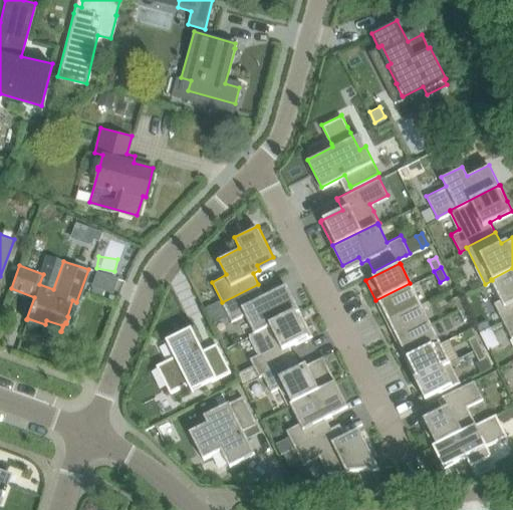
[(512,268),(491,279),(492,280),(501,298),(494,302),(502,318),(512,312),(512,268)]
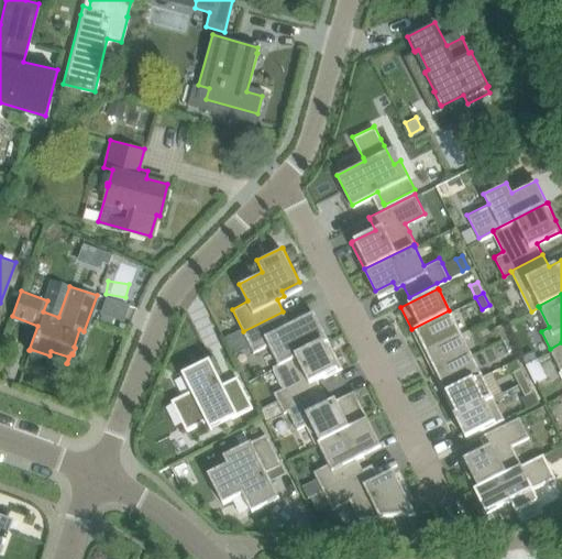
[(421,350),(460,331),(449,310),(411,329),(421,350)]
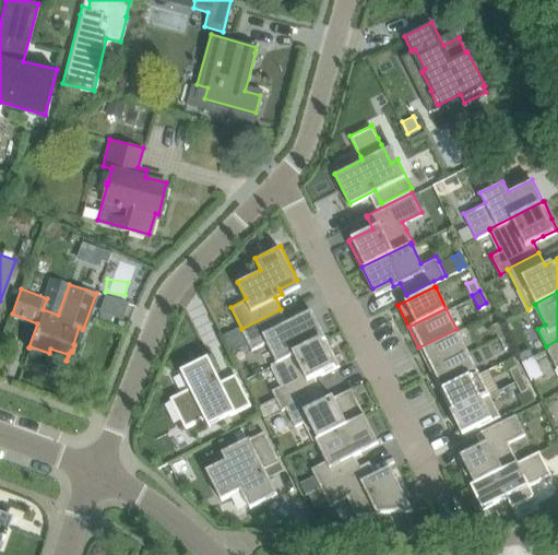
[(281,309),(241,329),(251,347),(266,340),(276,359),(277,361),(325,335),(315,315),(297,323),(294,317),(287,321),(281,309)]
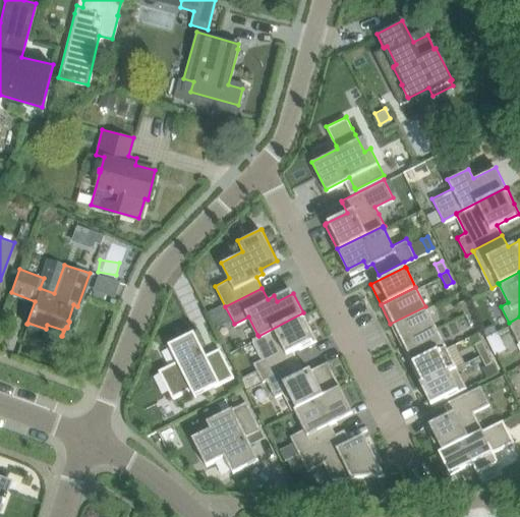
[(471,308),(465,297),(458,301),(464,311),(471,308)]
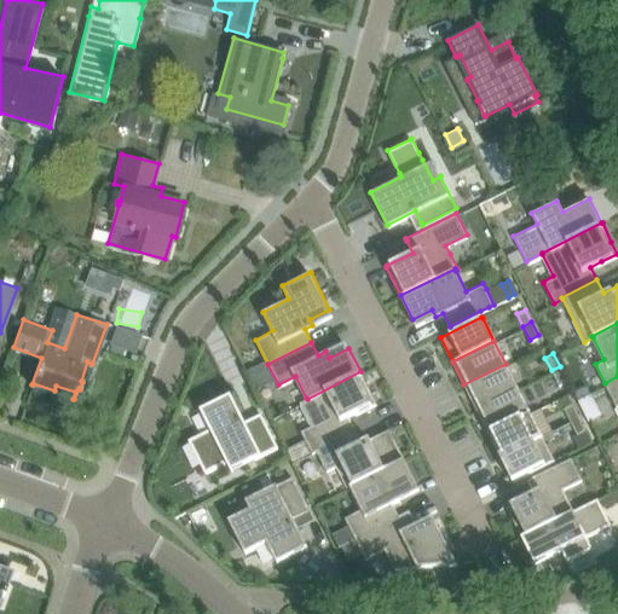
[(518,387),(506,364),(463,384),(475,409),(518,387)]
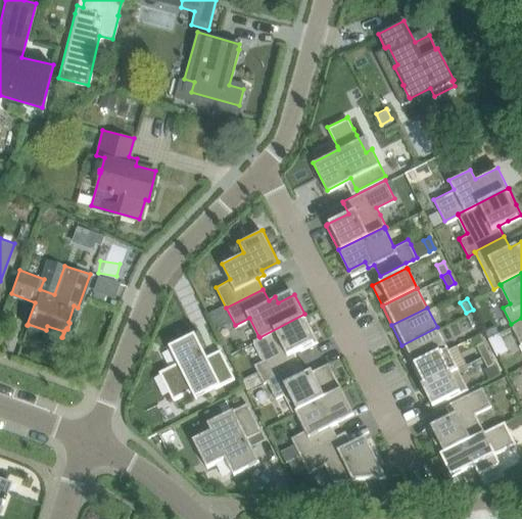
[(473,310),(466,313),(471,324),(478,321),(473,310)]
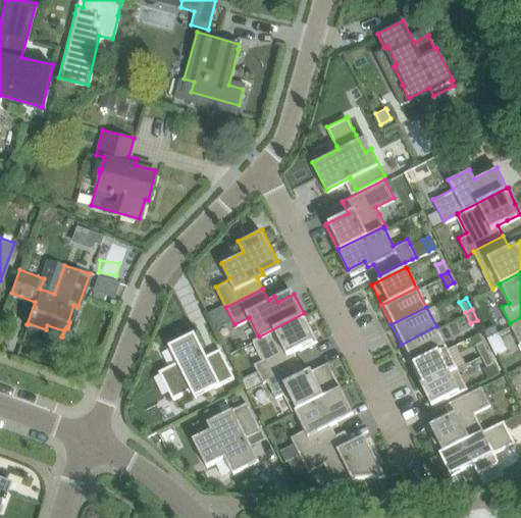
[(258,335),(252,339),(254,342),(262,358),(253,363),(262,381),(266,379),(265,378),(299,361),(294,351),(316,339),(304,313),(259,337),(258,335)]
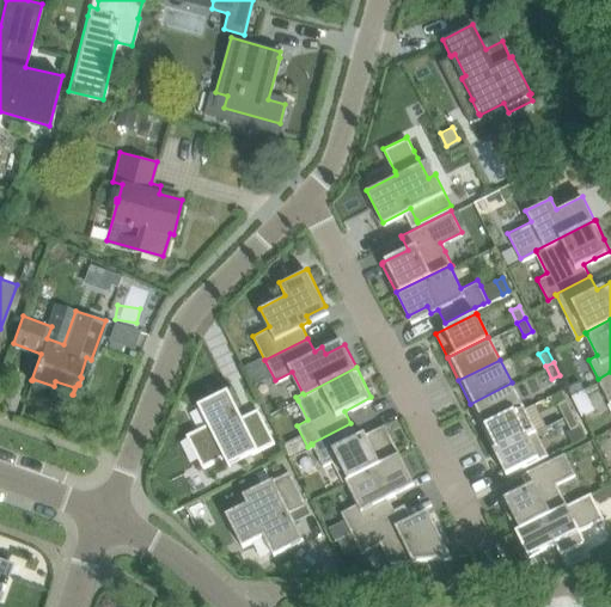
[(610,372),(598,379),(609,400),(610,398),(610,372)]
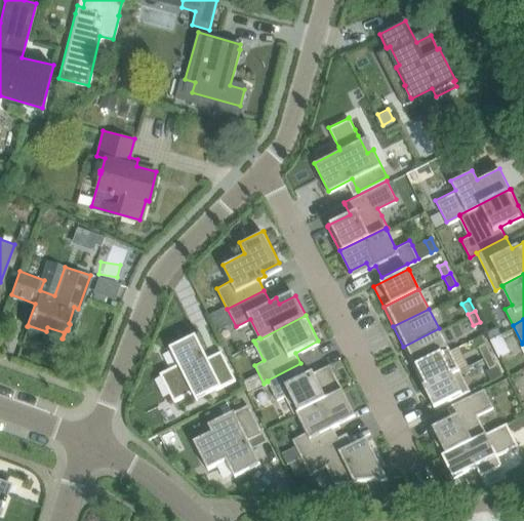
[(448,349),(439,328),(403,347),(413,366),(448,349)]
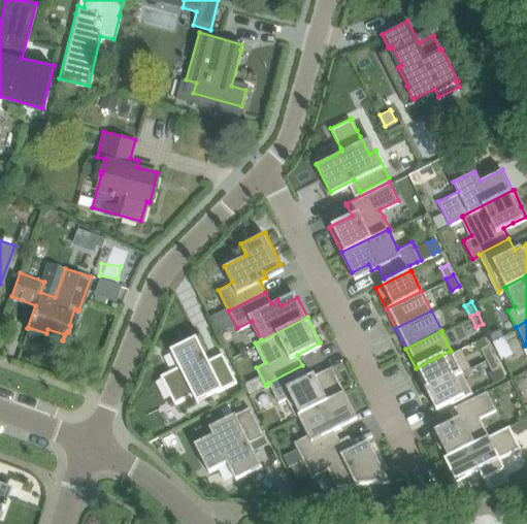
[(196,400),(236,380),(222,352),(207,359),(196,335),(170,349),(178,365),(160,374),(174,402),(192,393),(196,400)]
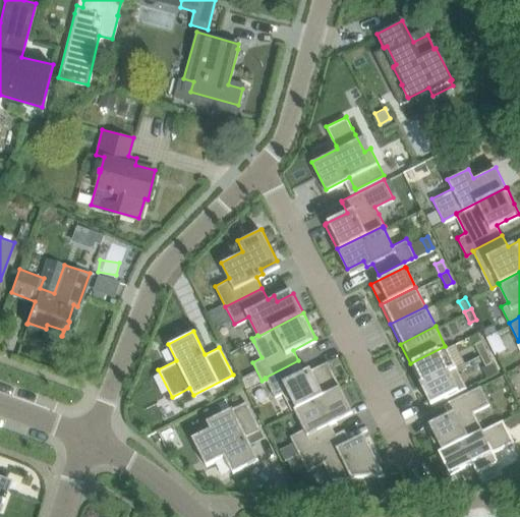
[(486,349),(481,339),(473,342),(479,353),(486,349)]
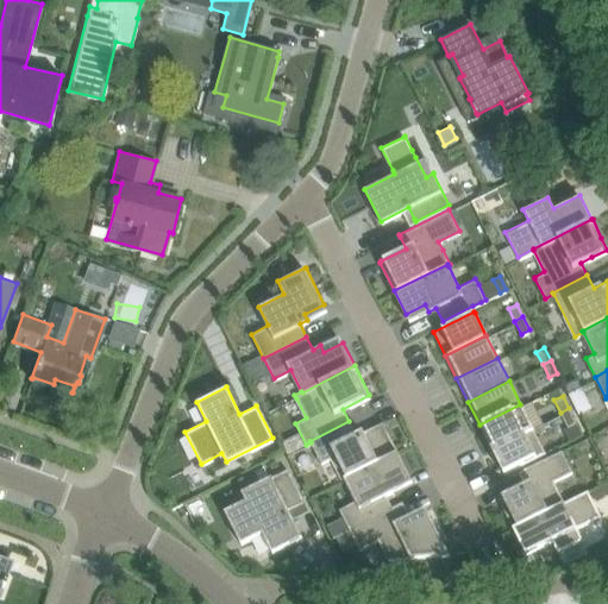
[(491,447),(532,427),(520,404),(480,425),(491,447)]
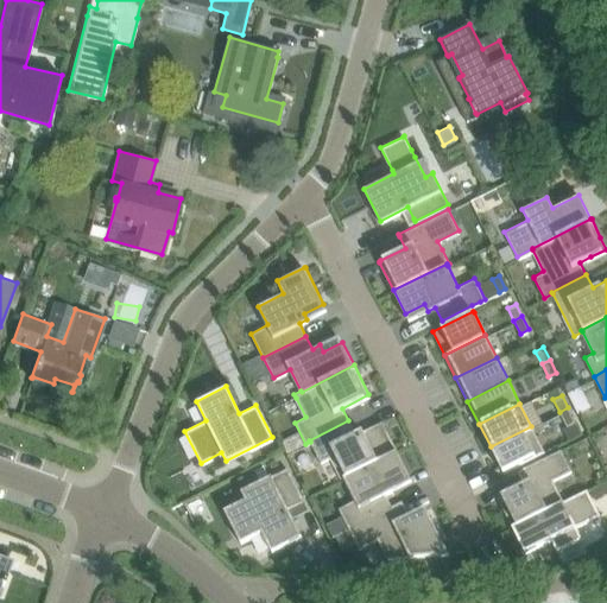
[(574,420),(568,407),(560,412),(566,425),(574,420)]
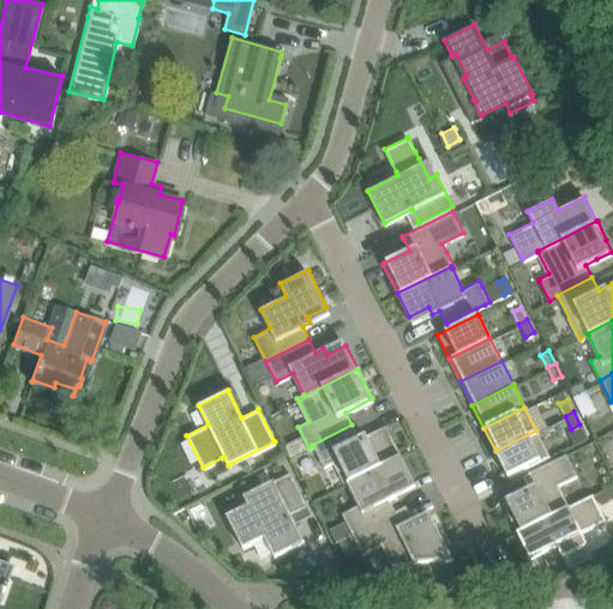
[(352,424),(312,445),(313,446),(323,465),(334,460),(346,483),(347,482),(347,481),(401,454),(385,424),(359,438),(352,424)]
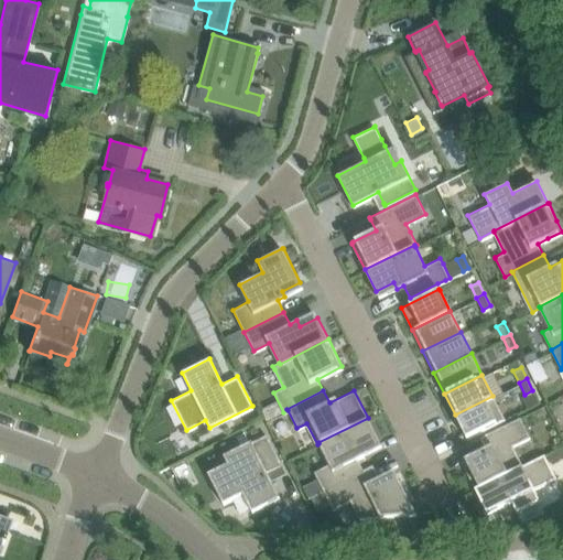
[(504,418),(493,396),(455,415),(466,437),(504,418)]
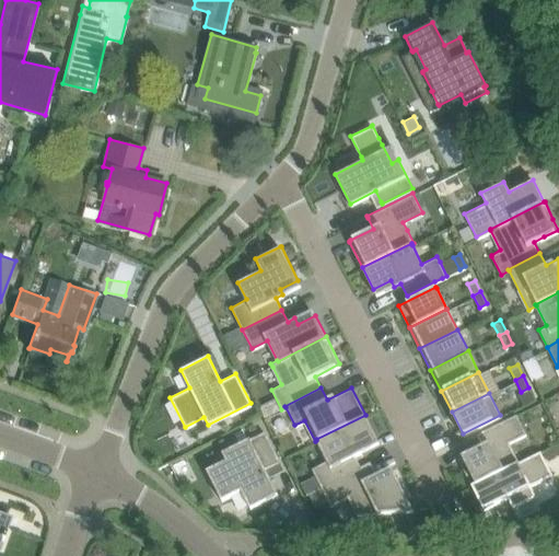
[(473,451),(457,458),(472,485),(519,462),(519,461),(509,442),(524,433),(525,432),(515,414),(477,433),(482,447),(473,451)]
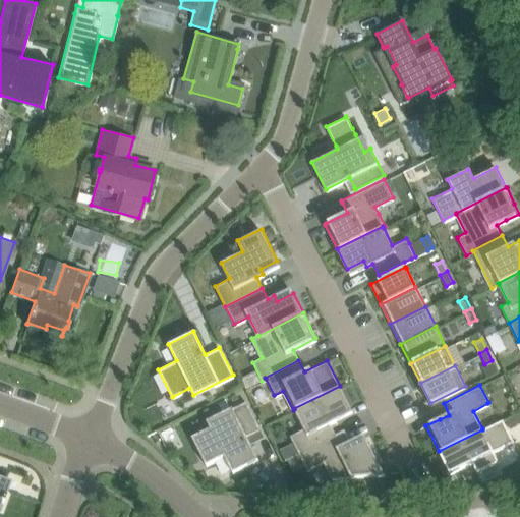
[(303,427),(289,435),(298,452),(335,434),(335,433),(330,422),(336,419),(334,414),(350,406),(340,386),(294,408),(294,409),(295,410),(303,427)]
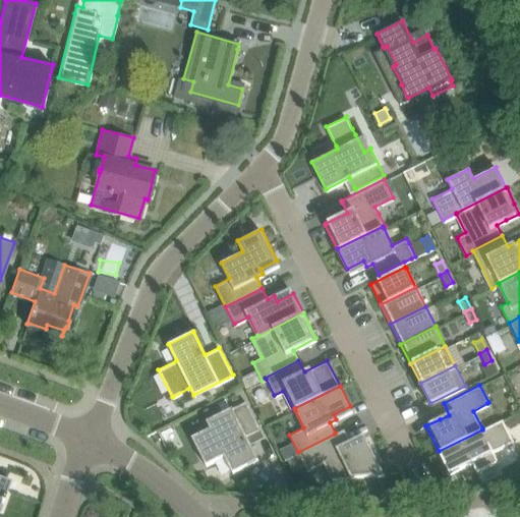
[(245,436),(260,428),(245,400),(206,420),(210,427),(191,437),(206,464),(224,455),(232,471),(257,459),(245,436)]
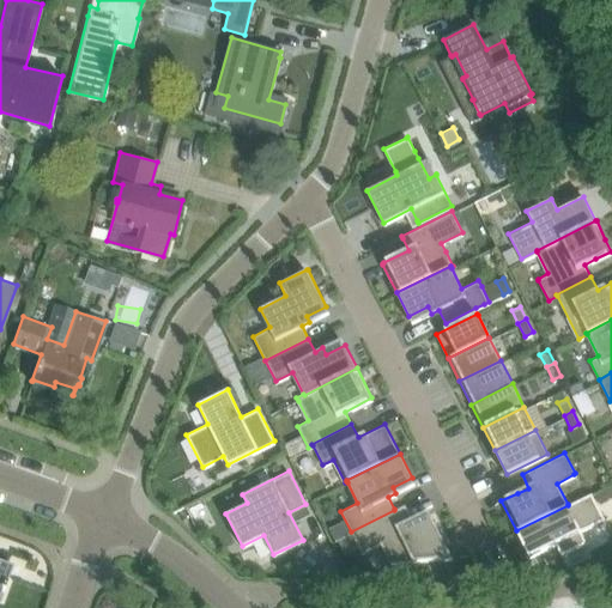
[(568,505),(516,530),(528,555),(546,547),(556,542),(561,553),(586,541),(580,530),(601,518),(604,518),(591,492),(568,504),(568,505)]
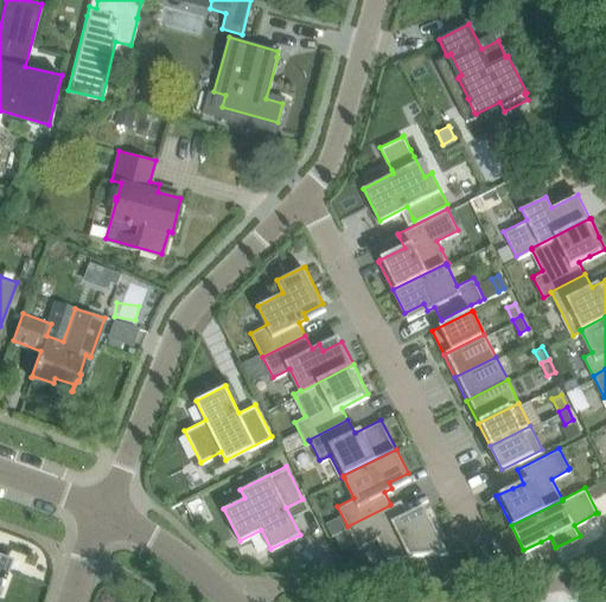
[(348,527),(335,533),(336,535),(342,546),(355,539),(358,546),(376,537),(386,556),(441,552),(447,552),(427,511),(410,518),(410,519),(408,513),(407,512),(400,498),(390,504),(390,505),(348,526),(348,527)]
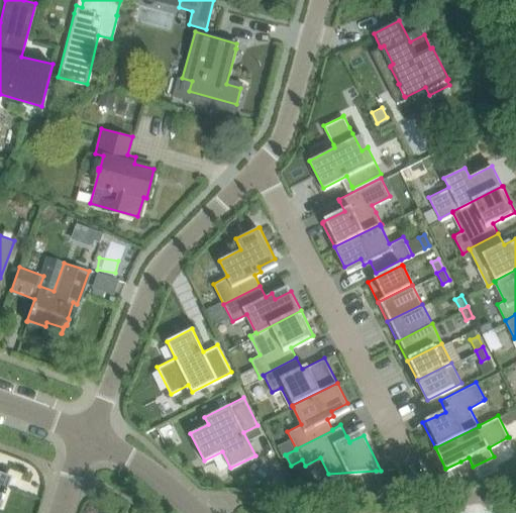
[(0,497),(1,494),(3,495),(10,476),(0,472),(0,497)]
